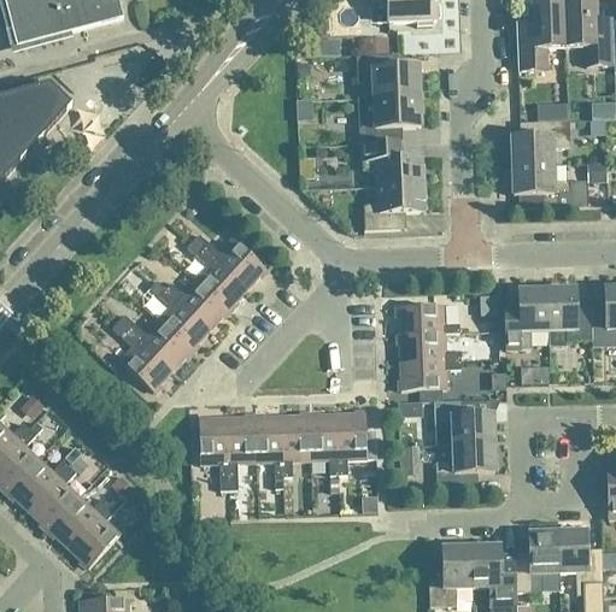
[(5,0),(17,43),(70,30),(71,29),(123,16),(119,0),(5,0)]
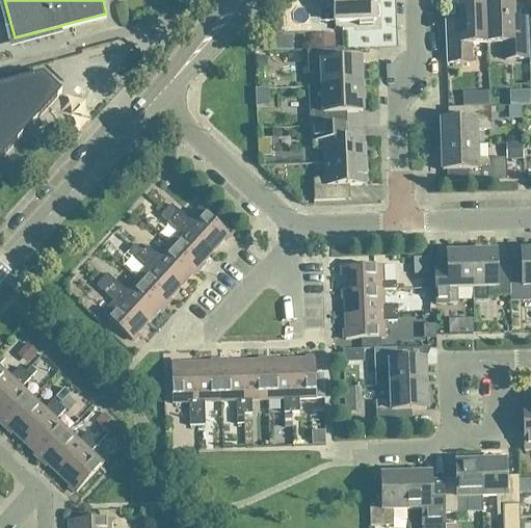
[(373,21),(373,17),(376,17),(375,0),(319,0),(319,3),(334,3),(335,19),(359,18),(360,21),(373,21)]
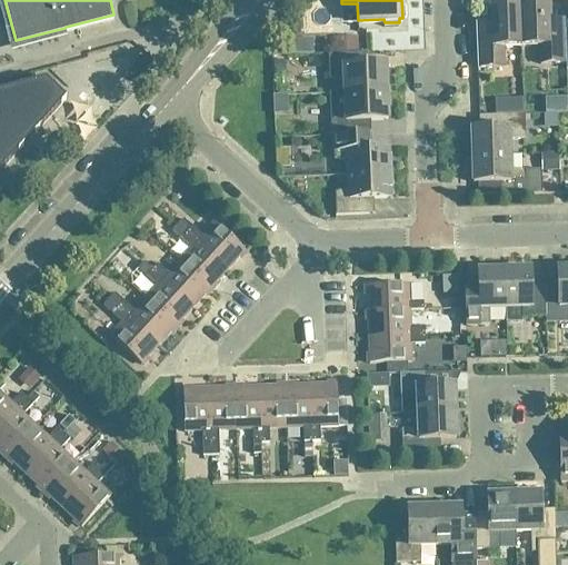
[(491,19),(477,20),(476,20),(478,65),(504,63),(504,43),(521,42),(519,0),(490,1),(491,19)]
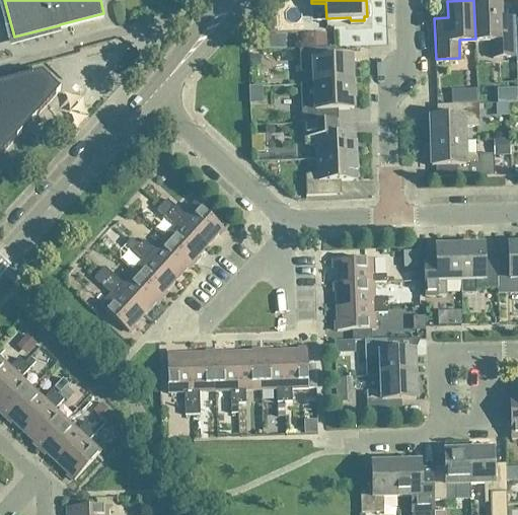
[(473,0),(475,39),(493,38),(493,55),(516,54),(515,25),(515,14),(501,15),(501,0),(473,0)]
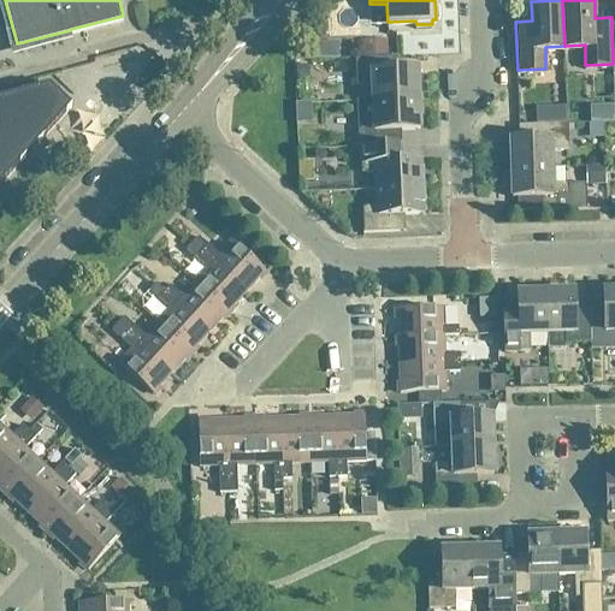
[(397,53),(388,53),(355,54),(356,82),(372,81),(372,96),(419,95),(418,66),(398,66),(397,53)]
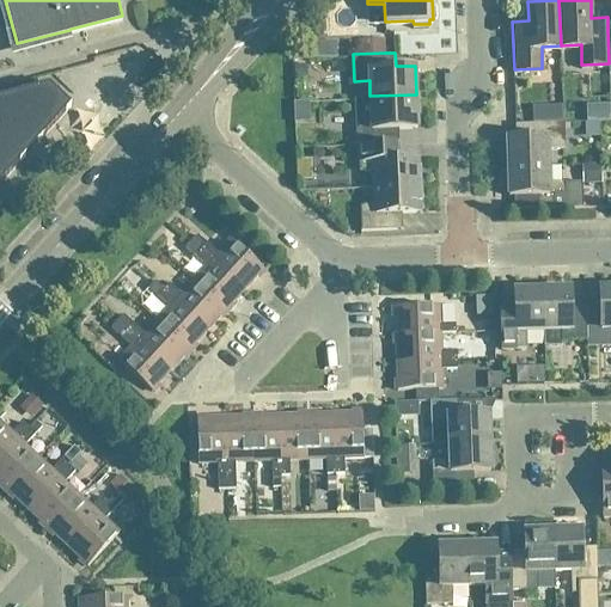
[(147,61),(135,77),(147,85),(159,71),(147,61)]
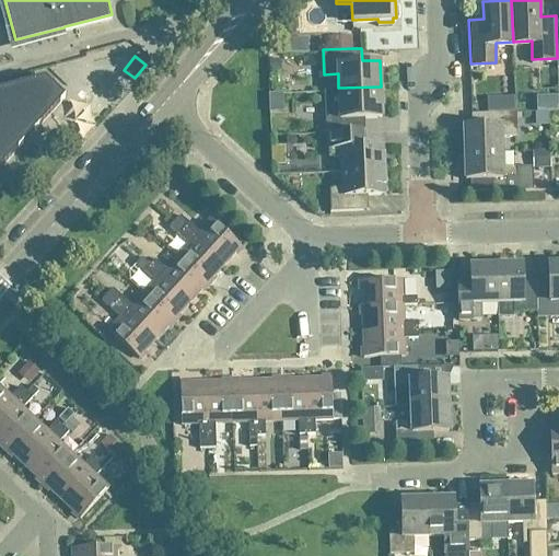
[(0,164),(65,94),(45,76),(0,87),(0,164)]
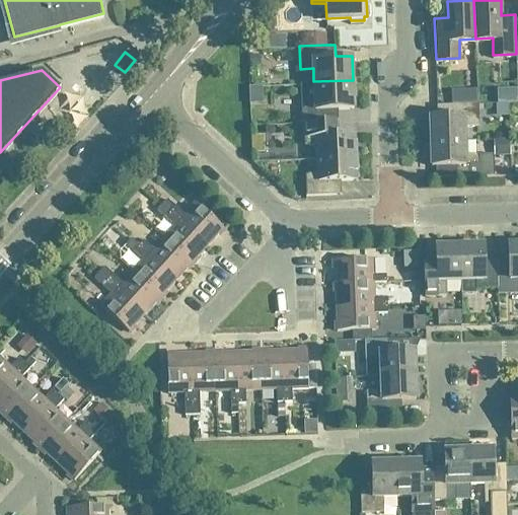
[(313,81),(301,82),(301,96),(302,120),(304,120),(339,119),(338,106),(354,105),(353,80),(313,81)]
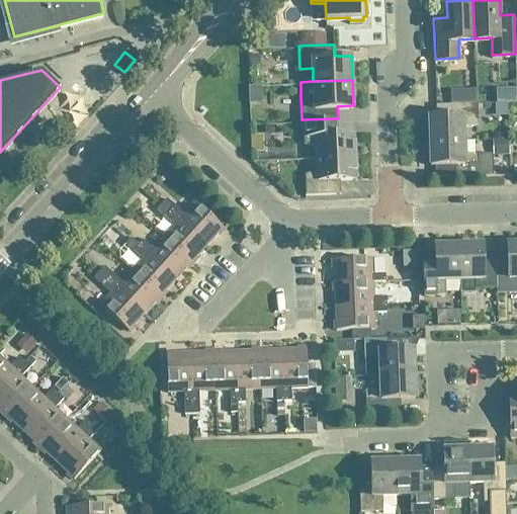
[(430,139),(464,138),(463,122),(479,122),(478,100),(453,101),(453,113),(429,114),(430,139)]
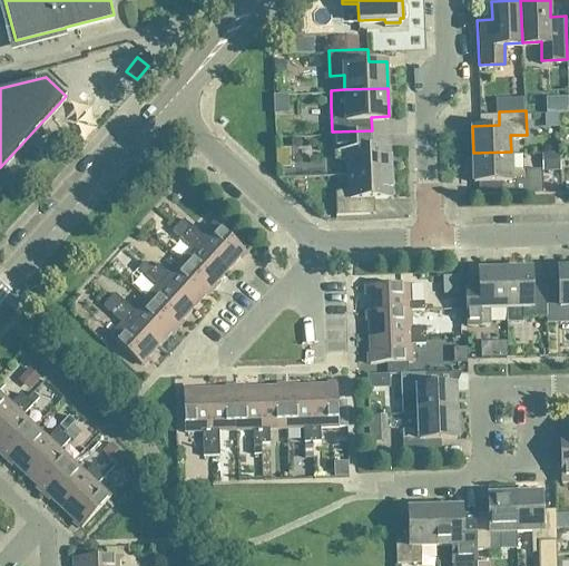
[(372,130),(334,132),(334,148),(334,155),(347,158),(349,172),(390,169),(389,145),(372,146),(372,130)]
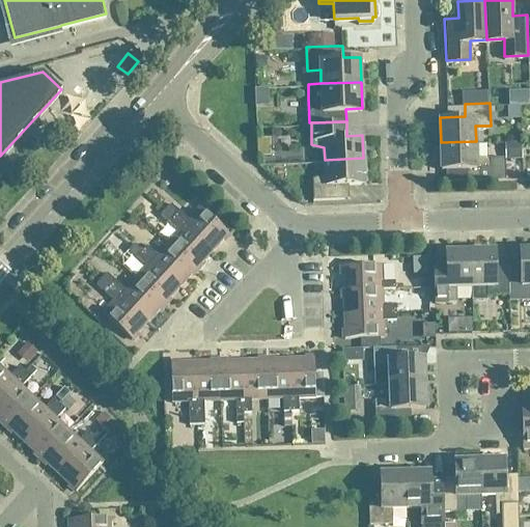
[(476,156),(476,141),(441,142),(442,167),(467,166),(467,178),(506,177),(505,155),(476,156)]
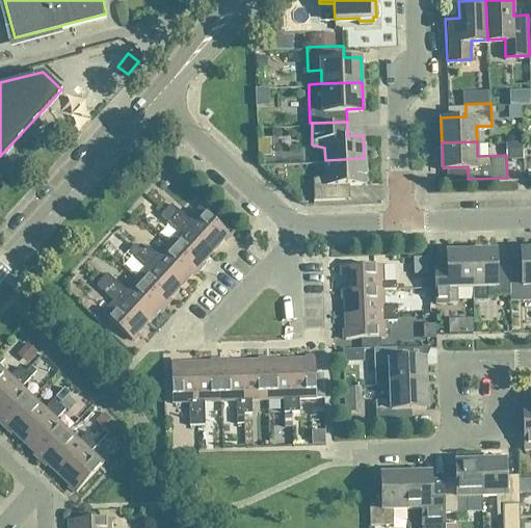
[(325,173),(313,177),(314,198),(343,196),(343,182),(349,182),(365,182),(364,158),(325,160),(325,173)]
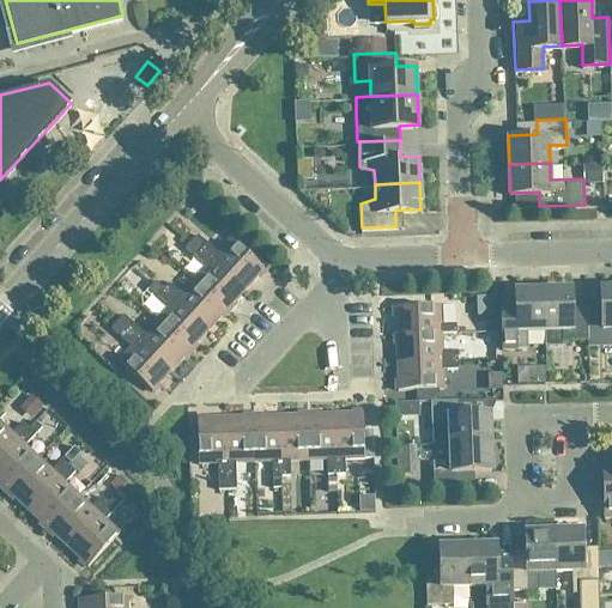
[(198,231),(192,238),(244,287),(265,266),(231,235),(218,249),(198,231)]
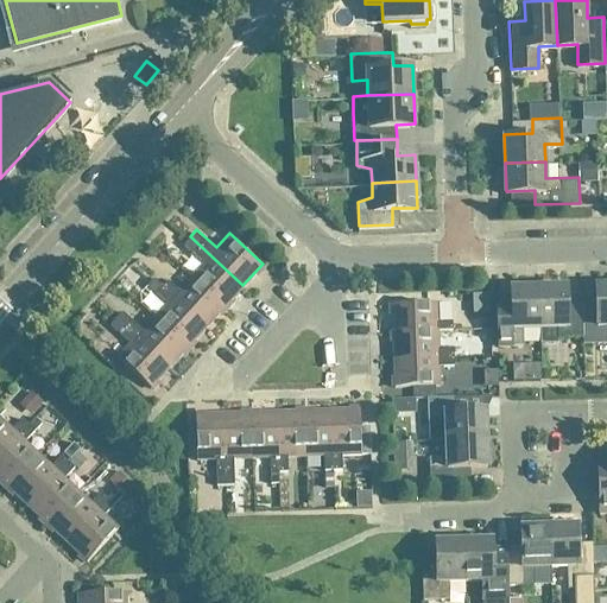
[(242,285),(190,236),(184,242),(204,260),(191,274),(225,304),(242,285)]
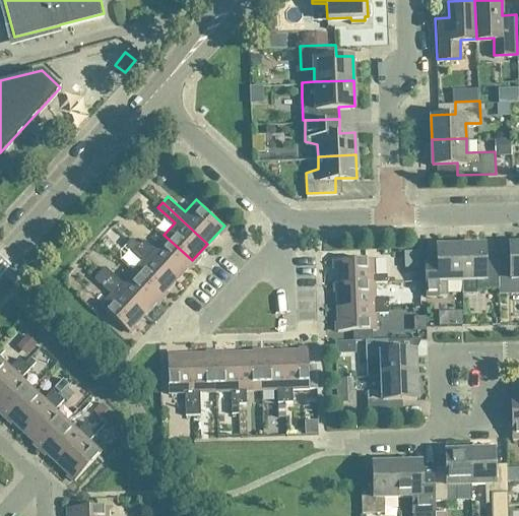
[(144,237),(139,243),(177,277),(192,260),(164,235),(153,246),(144,237)]
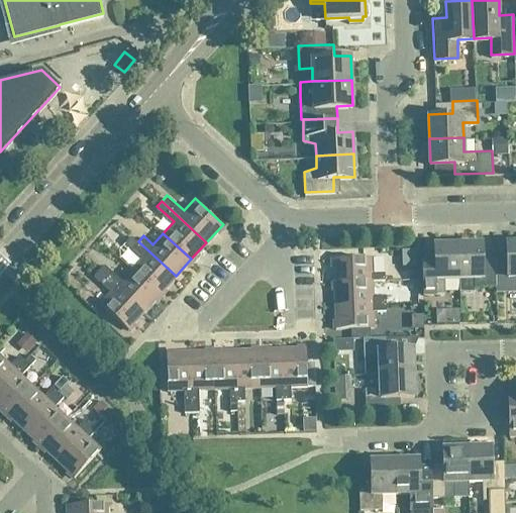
[(176,276),(138,241),(130,234),(125,240),(142,255),(132,267),(161,293),(176,276)]
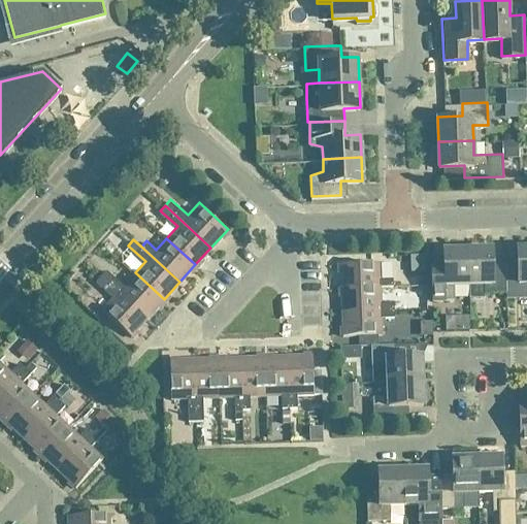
[(518,268),(505,269),(506,290),(506,296),(526,295),(526,244),(518,246),(518,262),(518,268)]
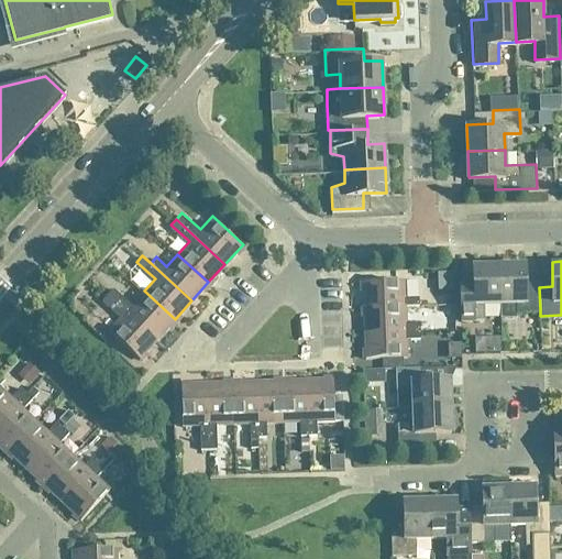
[(526,263),(499,264),(500,302),(516,300),(517,309),(540,309),(539,281),(526,281),(526,263)]
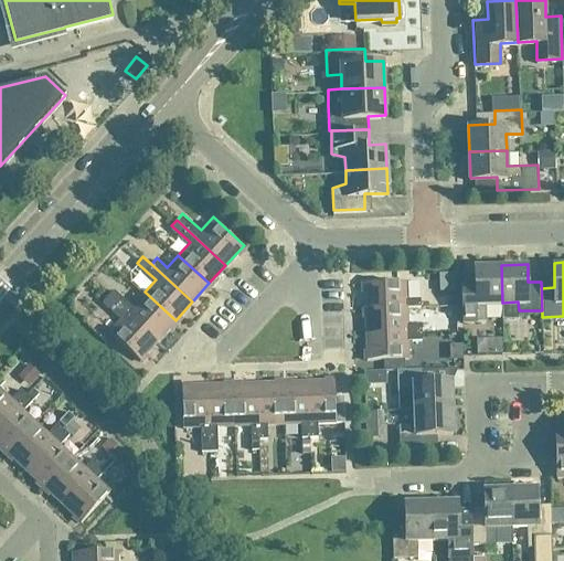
[(451,265),(436,265),(436,285),(450,285),(451,265)]
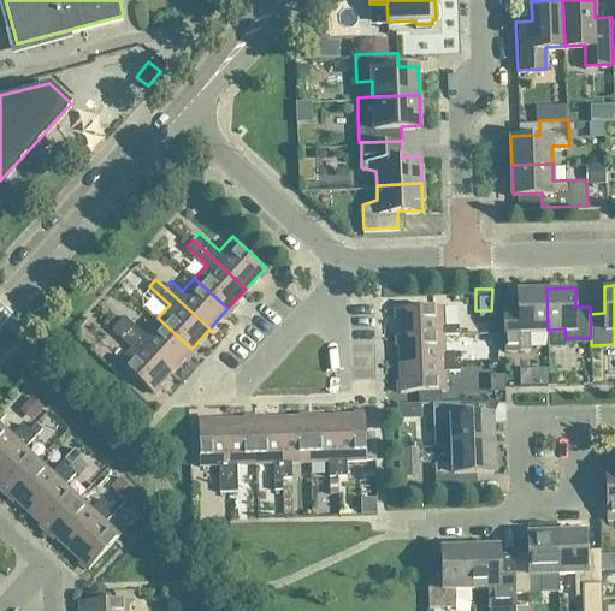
[(518,296),(503,296),(503,309),(504,340),(504,348),(530,346),(530,339),(530,330),(548,330),(547,289),(518,289),(518,296)]
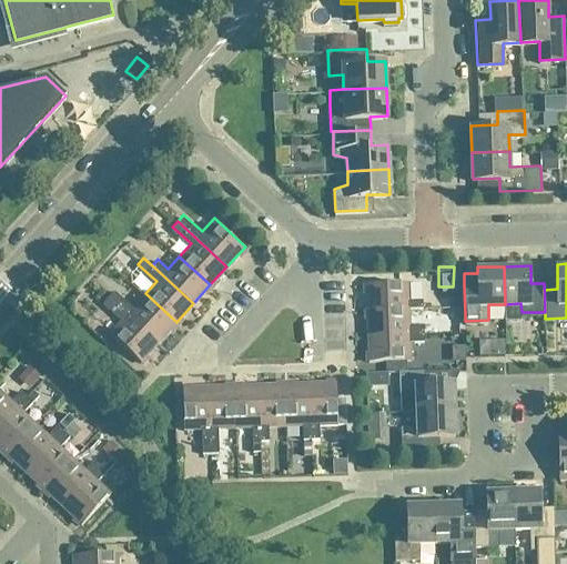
[(367,308),(409,306),(423,305),(423,298),(409,298),(408,280),(366,281),(367,308)]
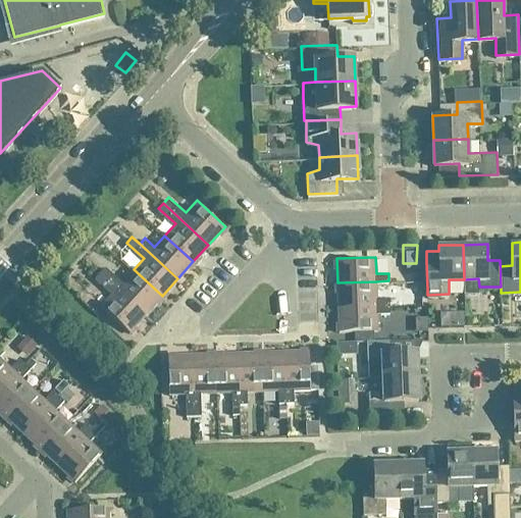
[(105,265),(101,270),(146,312),(162,296),(134,269),(122,281),(105,265)]
